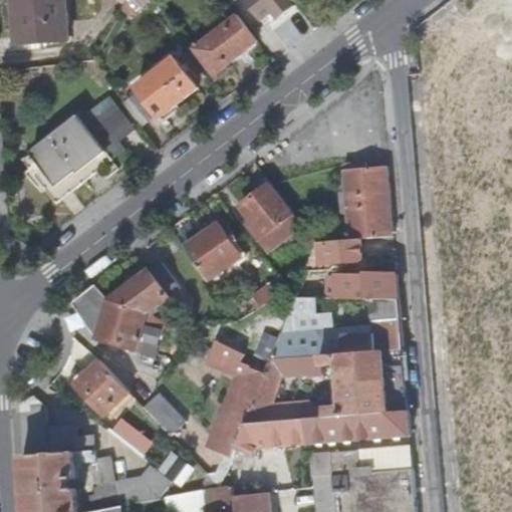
[(9,0),(11,26),(14,26),(15,43),(69,38),(66,0),(9,0)]
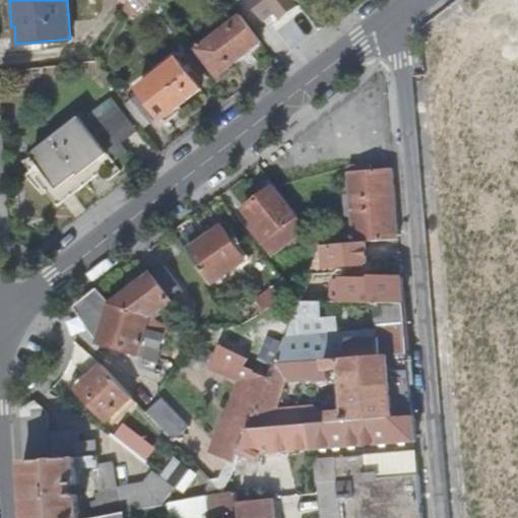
[(127,12),(142,0),(127,0),(123,6),(127,12)]
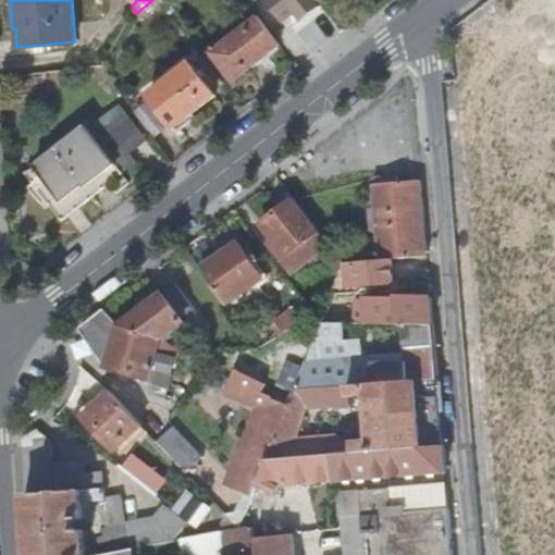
[(268,0),(286,24),(299,14),(305,22),(324,5),(320,0),(268,0)]
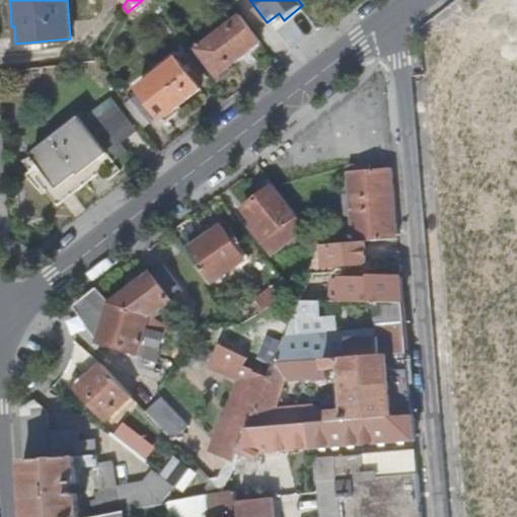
[(430,31),(438,152),(448,162),(462,148),(490,147),(479,137),(512,103),(515,150),(516,149),(516,21),(505,11),(504,0),(455,0),(468,13),(469,29),(430,31)]
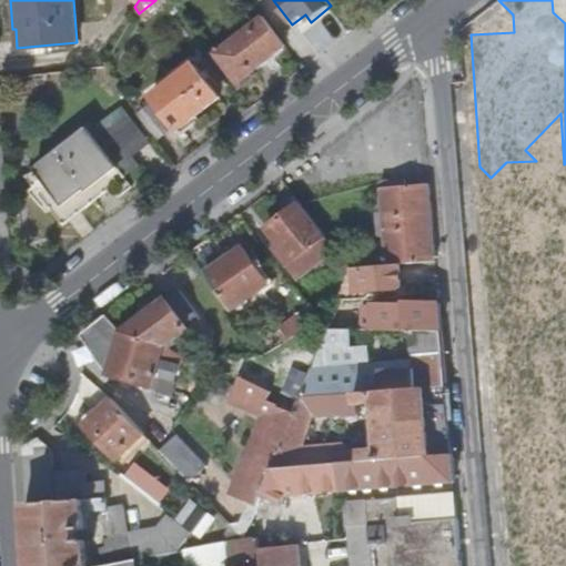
[(250,70),(283,44),(261,17),(213,52),(239,87),(253,74),(250,70)]
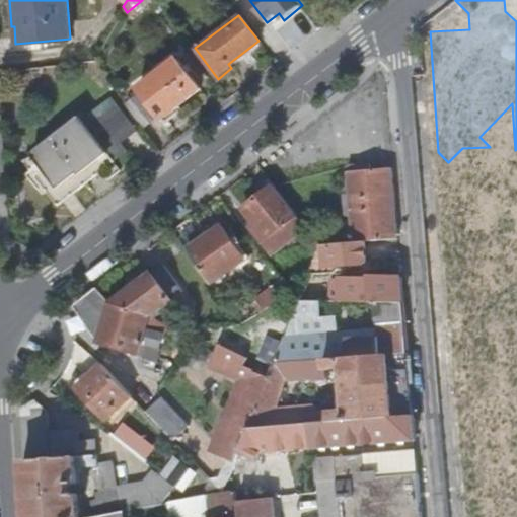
[(160,116),(212,75),(192,49),(140,88),(160,116)]
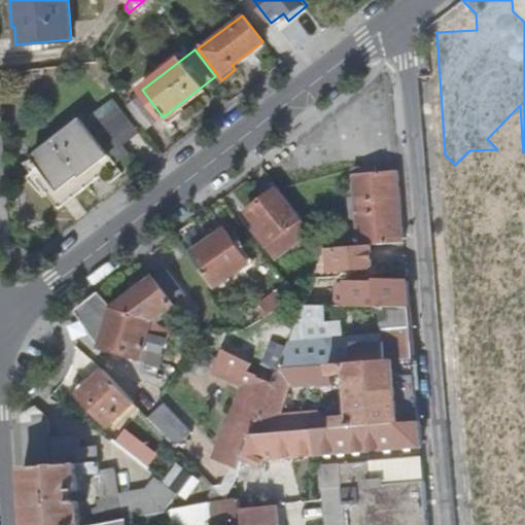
[(135,90),(125,98),(142,121),(153,112),(135,90)]
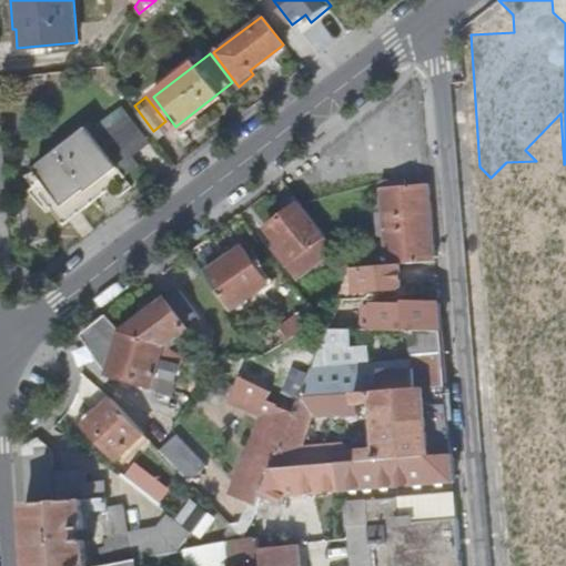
[(94,127),(123,163),(152,140),(122,104),(94,127)]
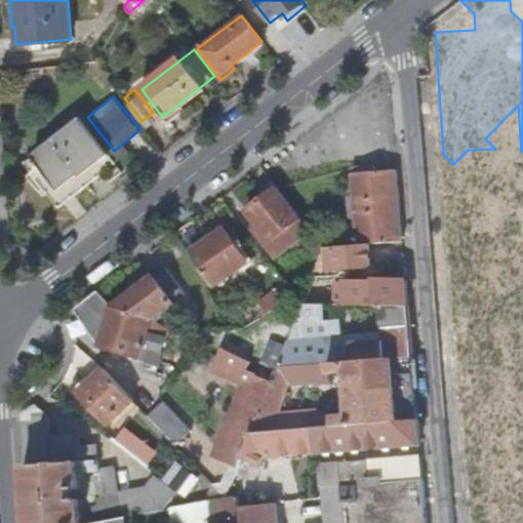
[(19,162),(55,208),(113,163),(77,117),(19,162)]
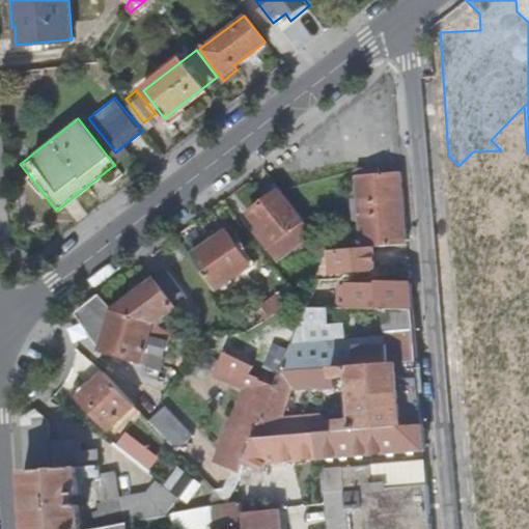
[(405,243),(398,171),(377,173),(376,165),(354,168),(356,196),(349,197),(351,222),(358,221),(361,247),(370,246),(405,243)]
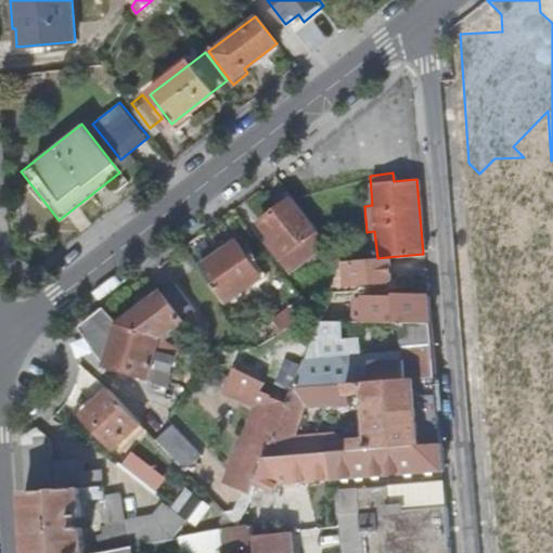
[(294,201),(283,184),(269,195),(278,206),(259,221),(274,241),(269,245),(279,257),(316,229),(294,201)]
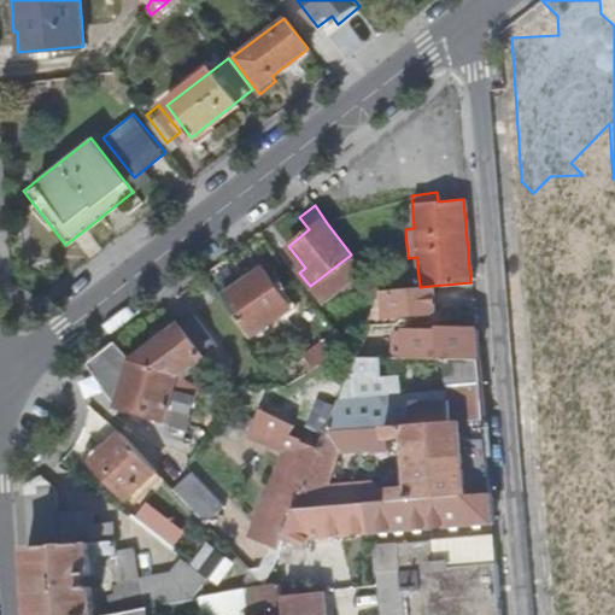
[(262,264),(222,294),(251,333),(291,303),(262,264)]
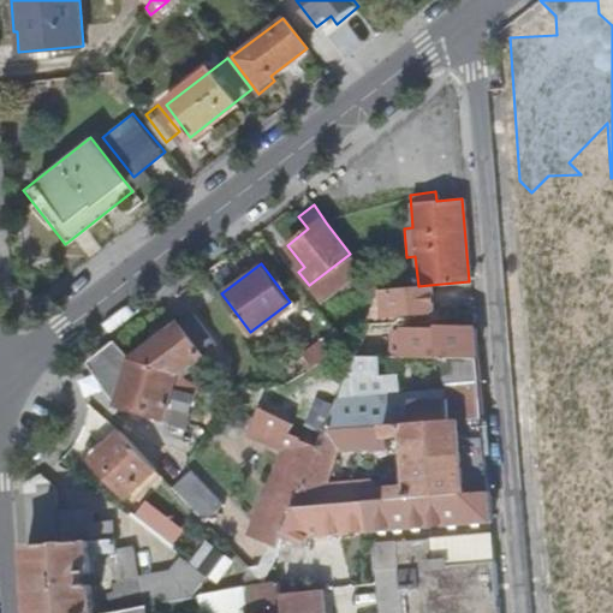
[(430,303),(429,285),(418,286),(391,289),(393,311),(408,309),(408,307),(430,303)]
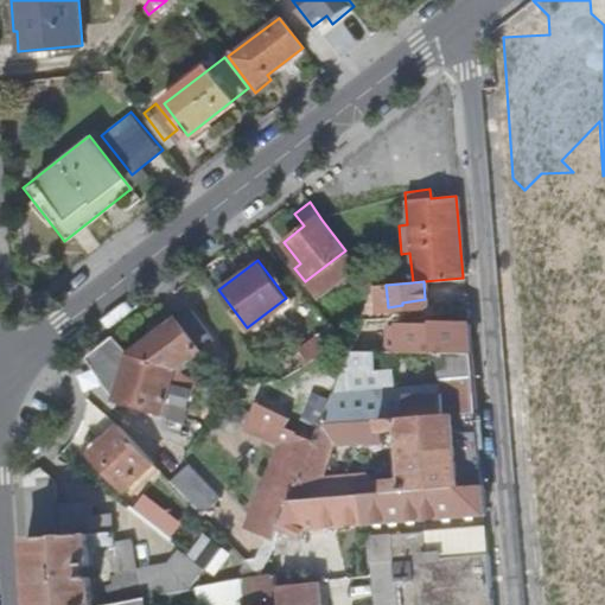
[(188,309),(127,355),(128,357),(173,370),(212,341),(188,309)]
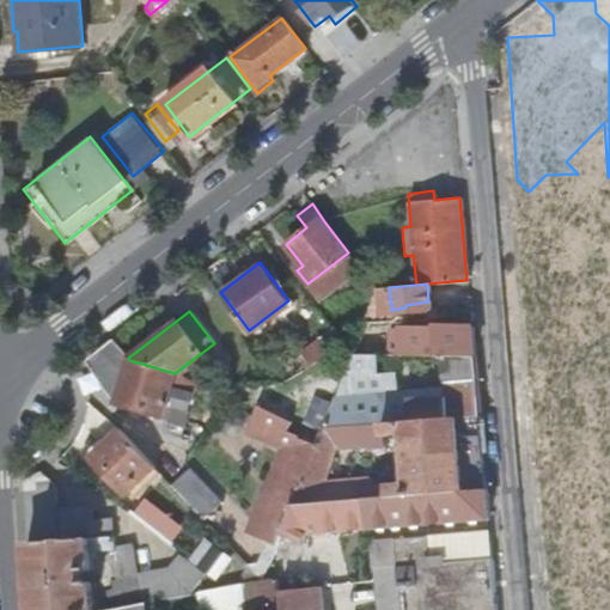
[(473,354),(470,324),(441,327),(441,329),(400,331),(400,352),(473,354)]
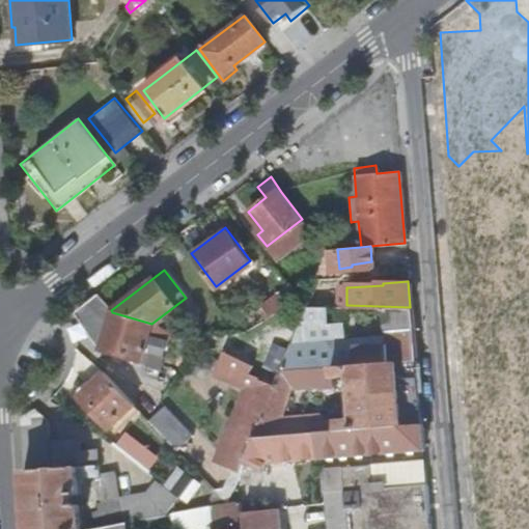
[(297,296),(288,285),(261,303),(270,313),(297,296)]
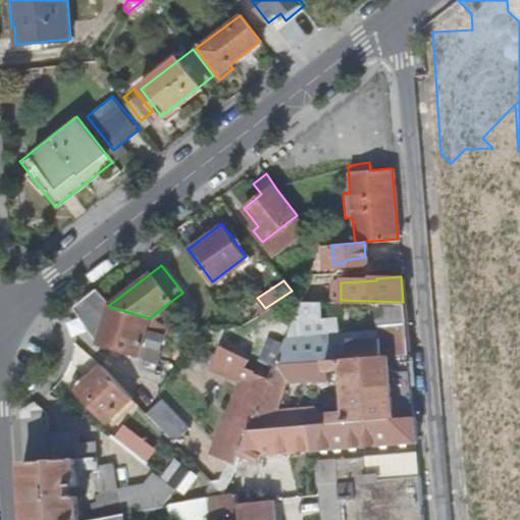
[(97,289),(72,308),(98,346),(155,363),(164,334),(147,329),(149,318),(110,307),(109,305),(97,289)]
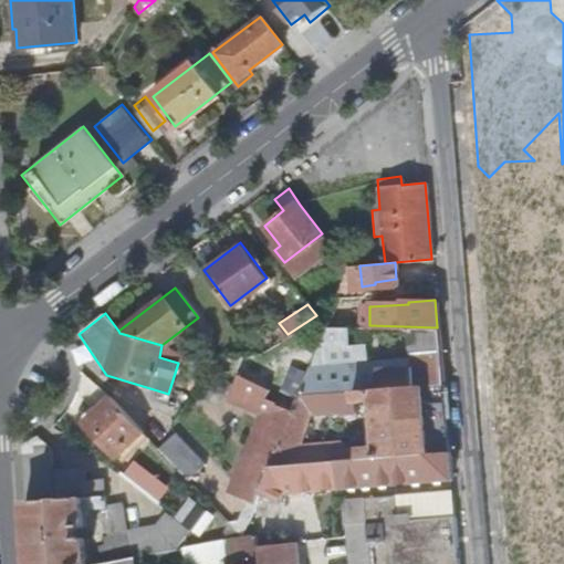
[(316,343),(337,343),(347,343),(347,325),(323,324),(323,325),(316,343)]
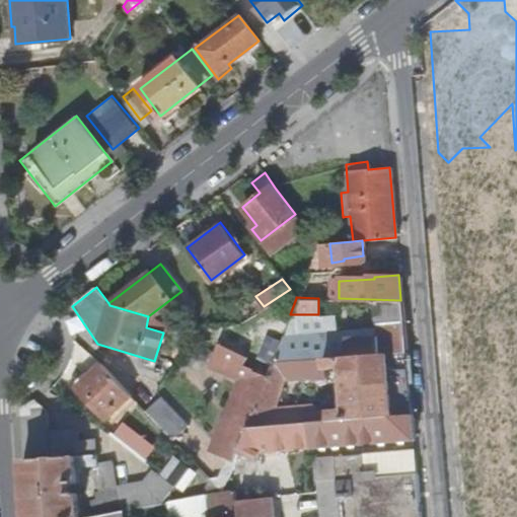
[(345,356),(344,335),(309,336),(309,314),(290,314),(283,331),(271,362),(345,356)]
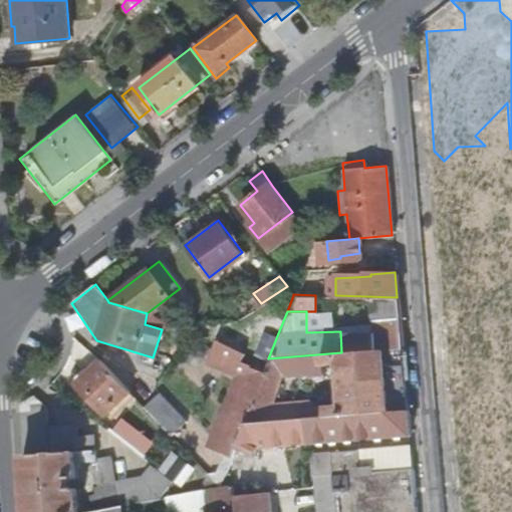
[(401,348),(399,316),(361,320),(361,323),(339,325),(340,331),(341,352),(401,348)]
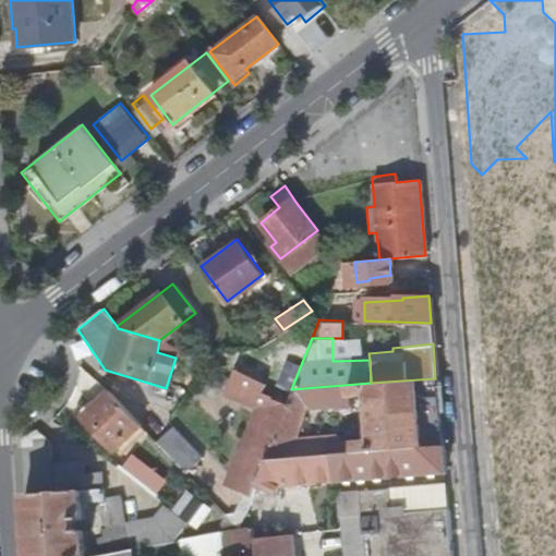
[(288,350),(270,394),(287,400),(291,389),(304,357),(288,350)]
